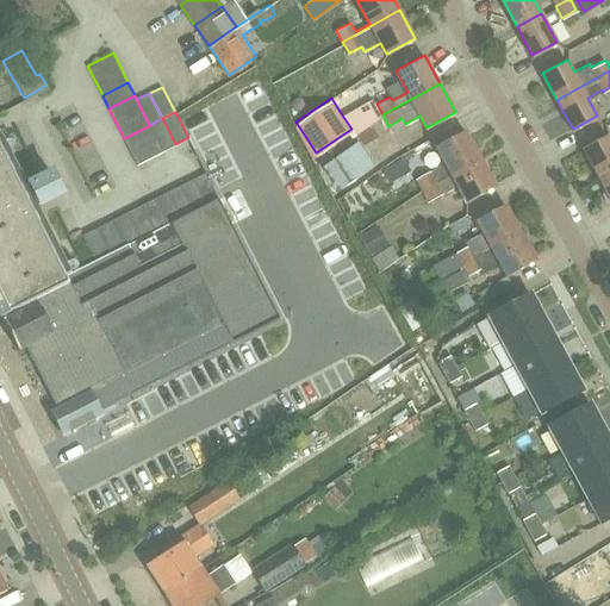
[(149,125),(150,125),(162,150),(175,144),(162,118),(149,125)]
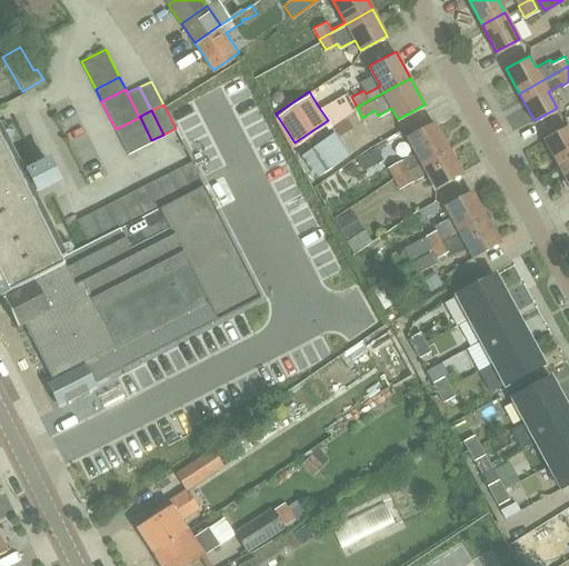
[(116,129),(128,152),(151,140),(140,117),(116,129)]
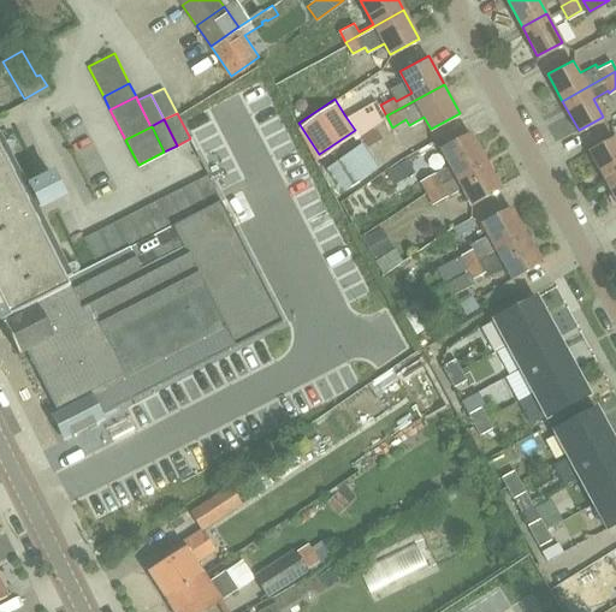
[(420,179),(421,180),(412,185),(408,180),(394,189),(404,206),(418,196),(427,190),(427,191),(442,183),(485,159),(469,131),(440,147),(451,167),(444,165),(434,171),(420,179)]
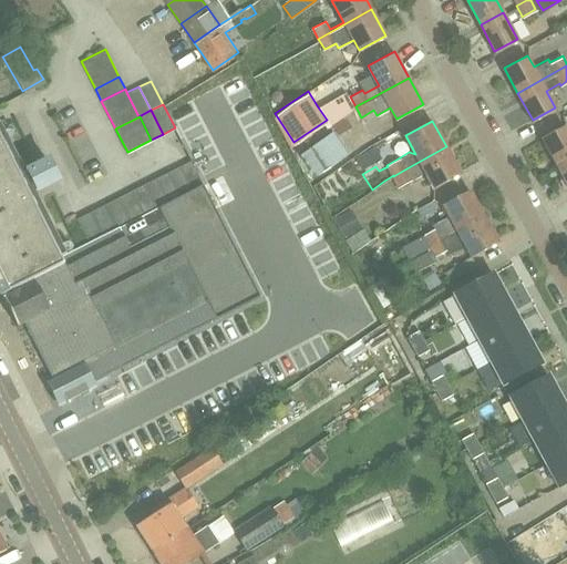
[(566,155),(566,130),(564,124),(540,136),(555,162),(566,155)]
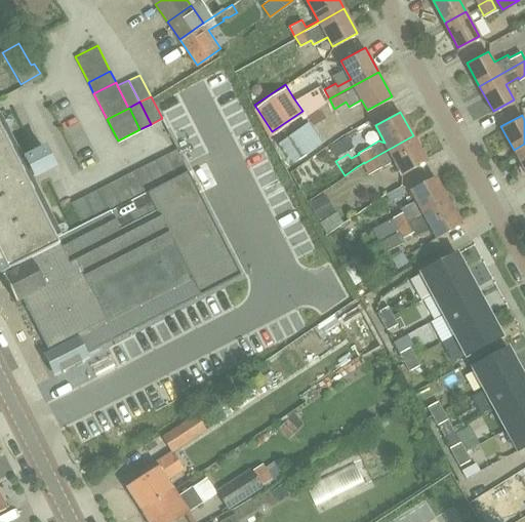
[(308,121),(283,138),(296,159),(322,142),(308,121)]
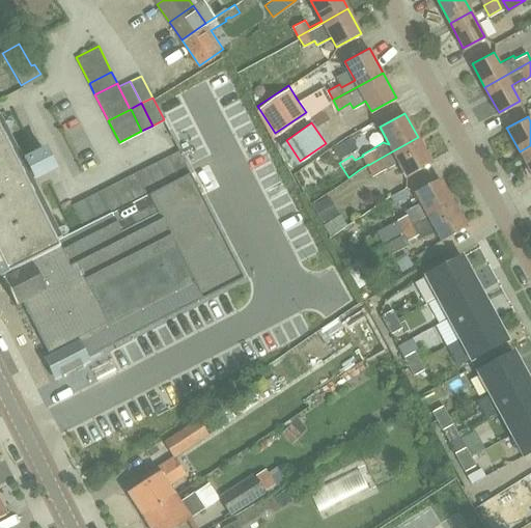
[(0,127),(0,272),(2,276),(59,246),(27,181),(18,161),(0,127)]
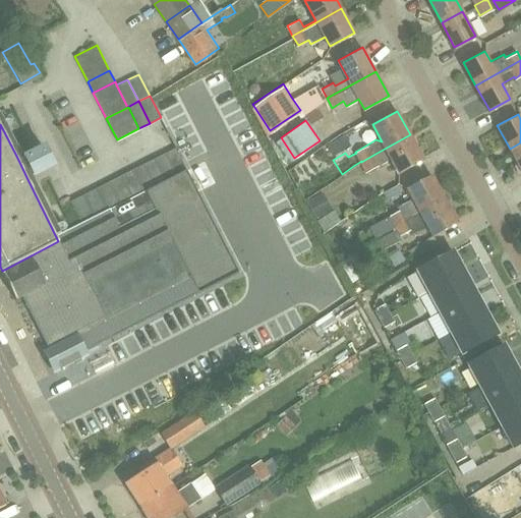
[(410,134),(373,155),(361,162),(366,171),(379,165),(378,163),(390,156),(399,172),(423,159),(410,134)]
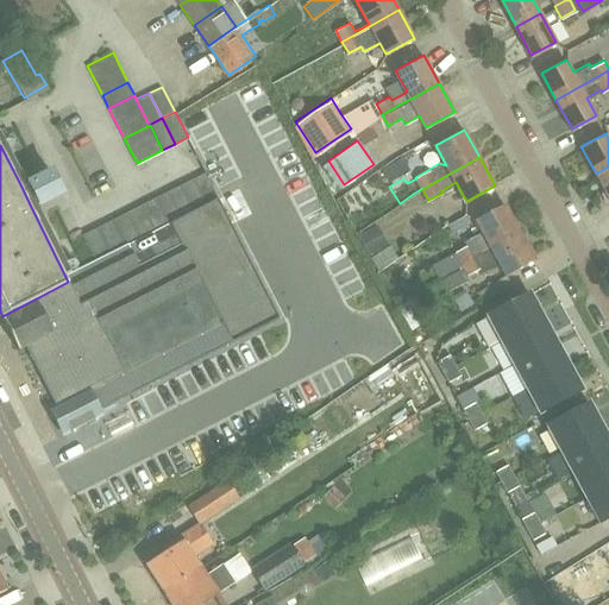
[(397,175),(390,163),(381,168),(389,181),(397,175)]
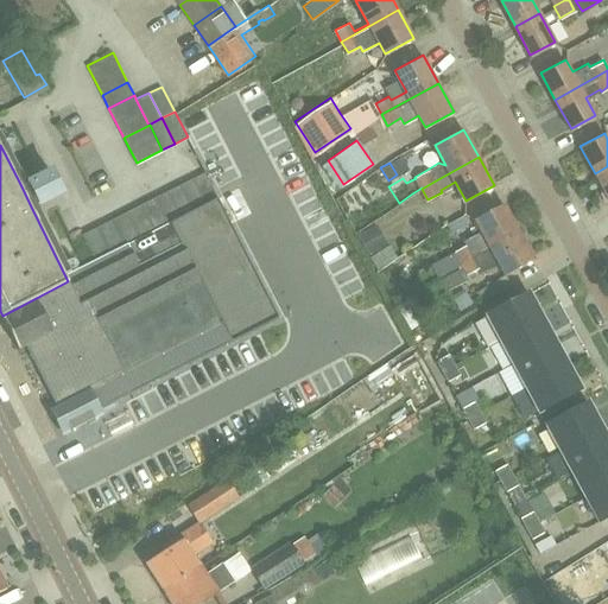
[(607,166),(595,173),(607,197),(607,166)]
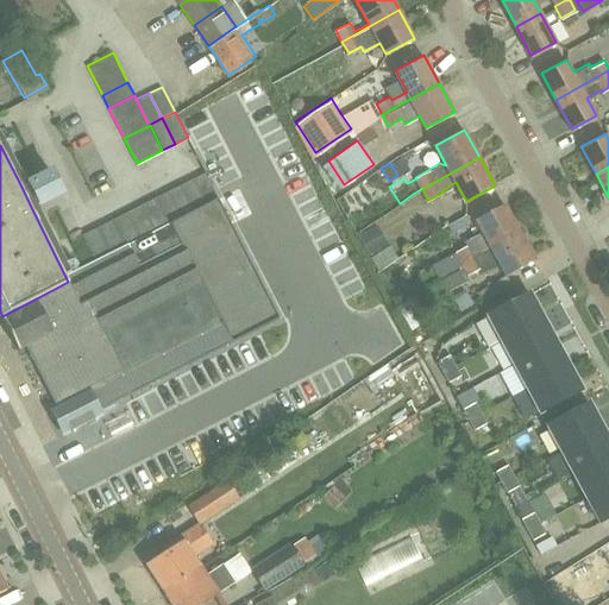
[(50,169),(29,181),(39,203),(62,193),(50,169)]
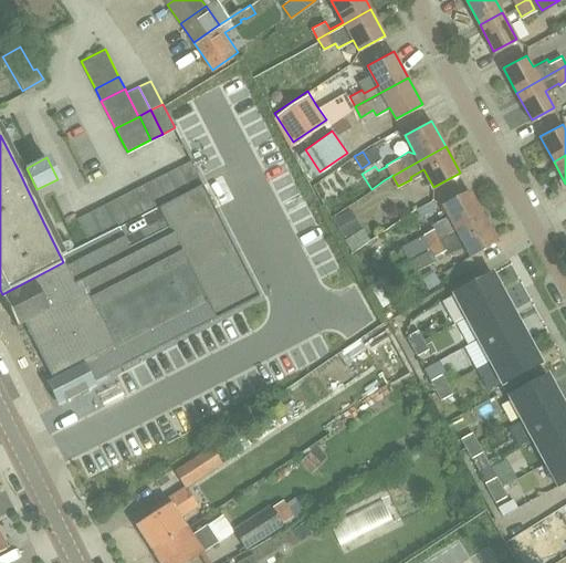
[(190,159),(179,165),(191,189),(202,184),(202,183),(190,159)]
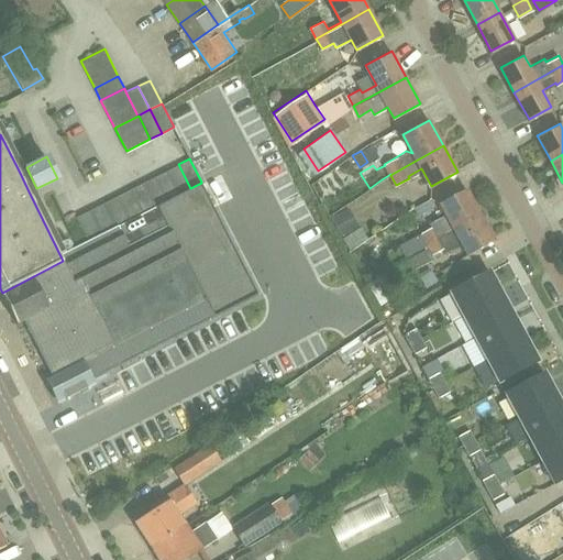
[(349,161),(339,166),(341,171),(349,172),(353,168),(349,161)]
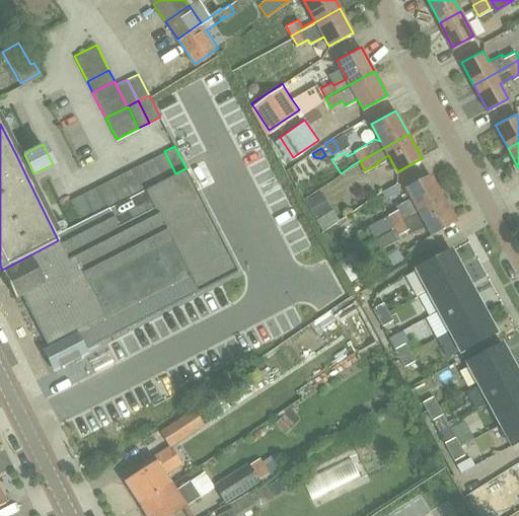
[(164,151),(153,157),(164,178),(171,175),(175,173),(164,151)]
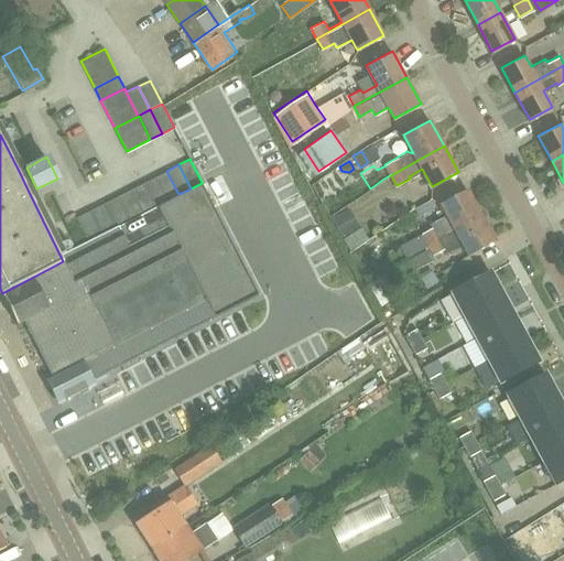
[(166,171),(155,176),(166,201),(179,194),(166,171)]
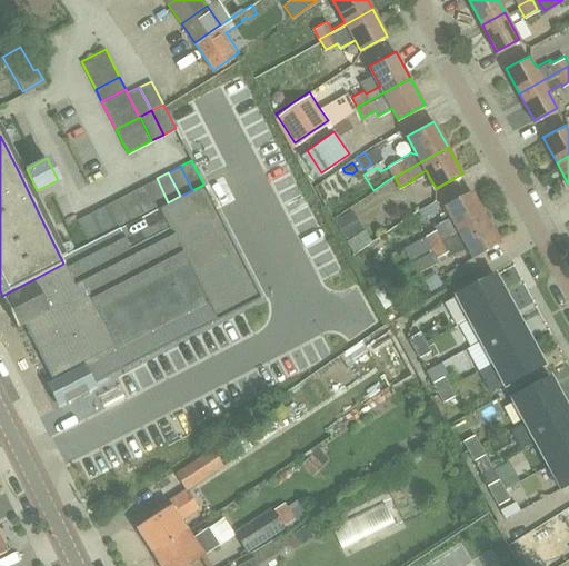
[(157,178),(132,190),(145,215),(160,206),(168,202),(157,178)]
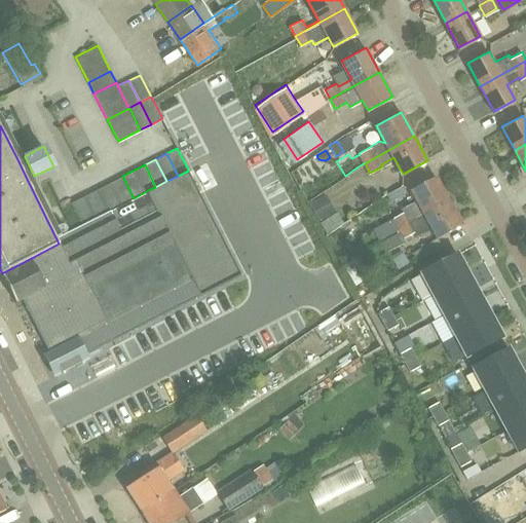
[(59,244),(2,273),(2,274),(15,301),(22,298),(32,318),(46,345),(48,350),(44,352),(54,374),(61,371),(61,372),(63,372),(62,370),(80,361),(81,362),(82,362),(81,360),(87,357),(85,353),(240,274),(198,192),(188,171),(178,176),(174,178),(166,181),(155,187),(148,190),(134,198),(108,211),(95,218),(82,224),(71,230),(59,236),(62,243),(59,244)]
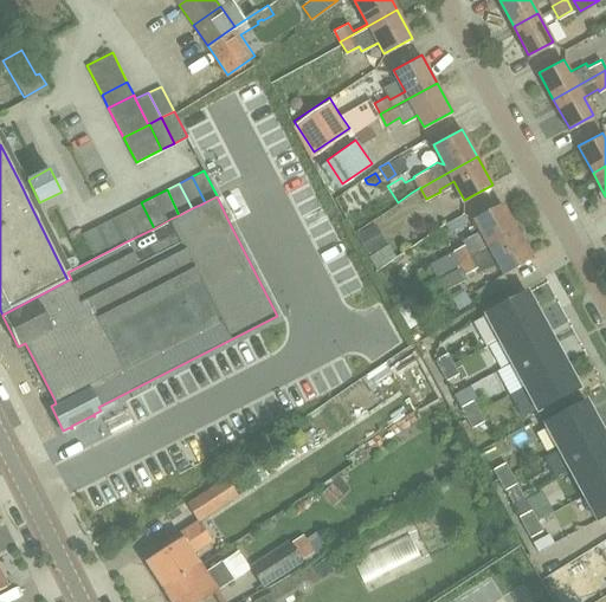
[(141,202),(111,217),(124,243),(154,228),(141,202)]
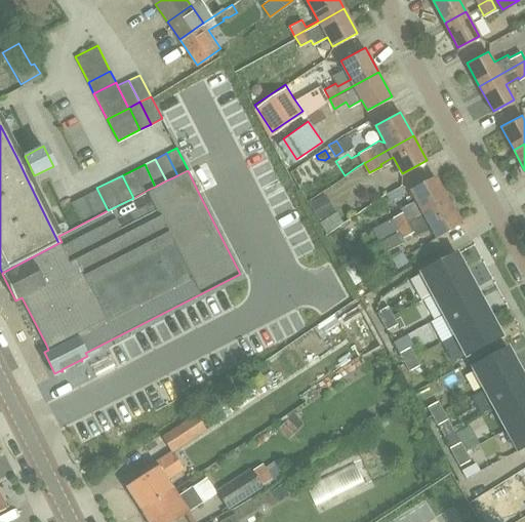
[(393,216),(393,215),(371,227),(376,238),(398,226),(410,219),(422,212),(448,199),(435,175),(410,189),(415,199),(400,207),(402,211),(393,216)]
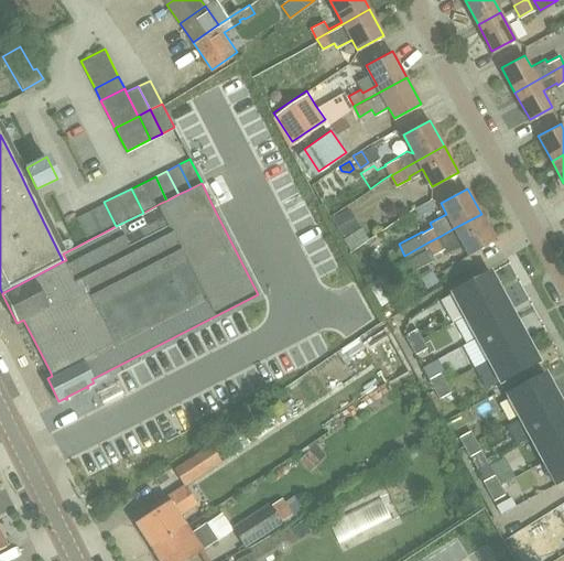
[(104,202),(89,209),(101,234),(116,226),(104,202)]
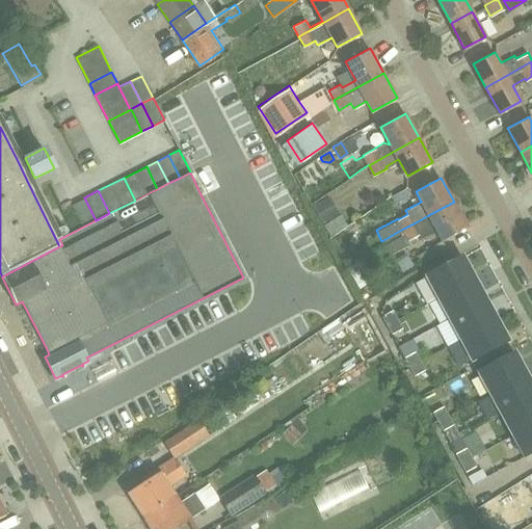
[(84,197),(72,204),(83,227),(96,220),(84,197)]
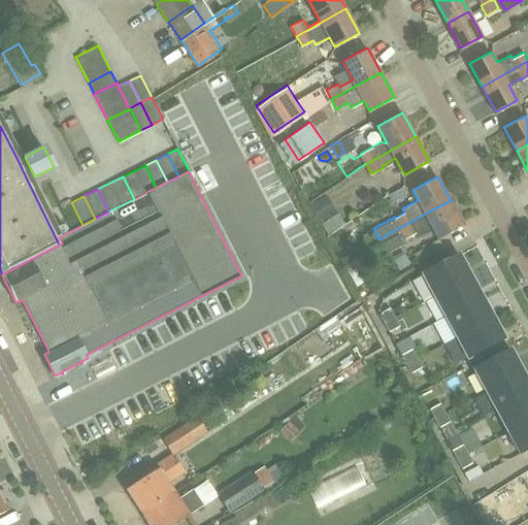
[(451,200),(425,214),(413,221),(400,227),(401,228),(383,238),(390,251),(404,242),(401,236),(404,235),(405,237),(416,231),(418,235),(433,228),(438,238),(464,225),(451,200)]
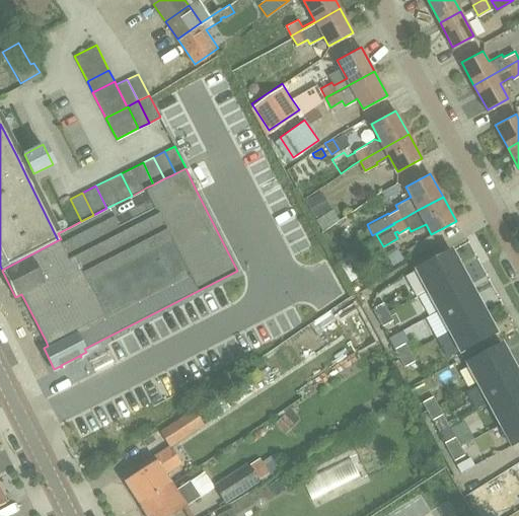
[(427,289),(462,270),(451,248),(415,268),(415,269),(404,274),(416,294),(426,289),(427,289)]
